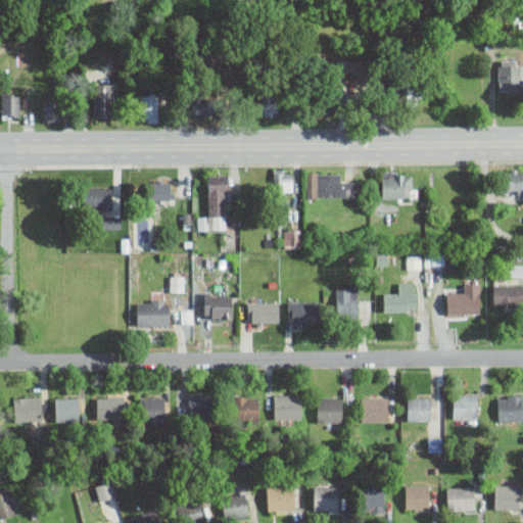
[(498,92),(522,92),(522,64),(498,64),(498,92)]
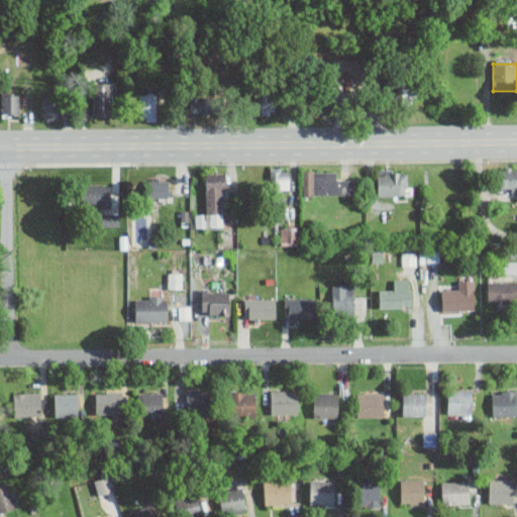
[(391,80),(391,107),(415,107),(415,80),(391,80)]
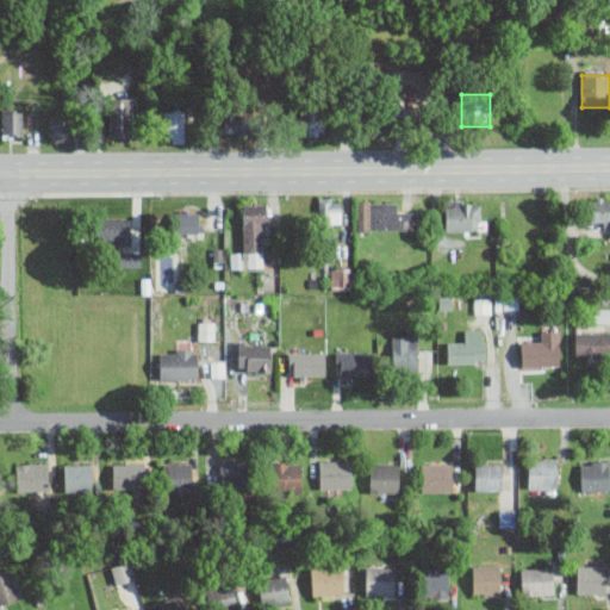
[(110,98),(110,136),(132,136),(132,98),(110,98)]
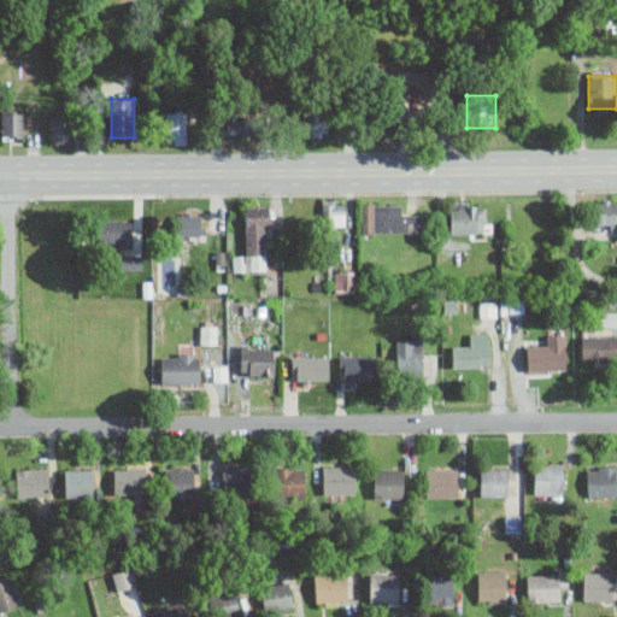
[(305,136),(328,136),(328,107),(305,107),(305,136)]
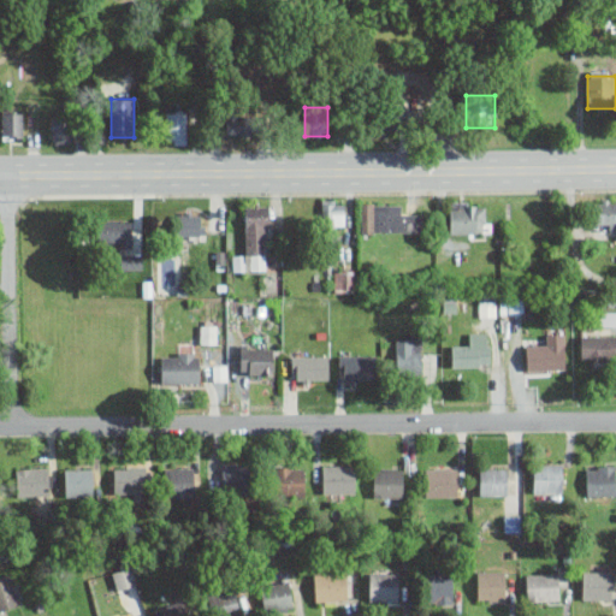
[(365,132),(397,132),(397,110),(365,110),(365,132)]
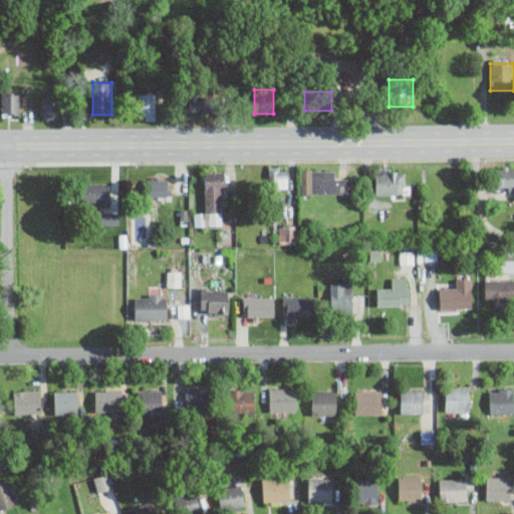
[(20,92),(1,92),(1,114),(20,114),(20,92)]
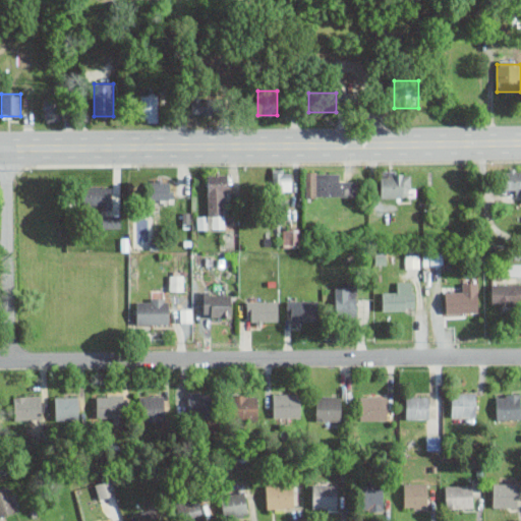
[(140,121),(158,121),(158,94),(140,94),(140,121)]
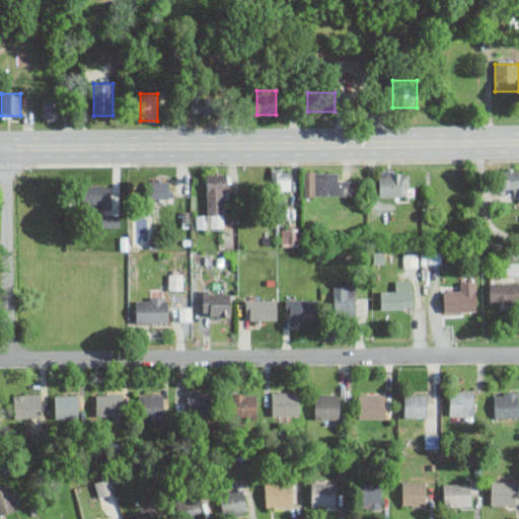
[(190,113),(210,113),(210,95),(190,95),(190,113)]
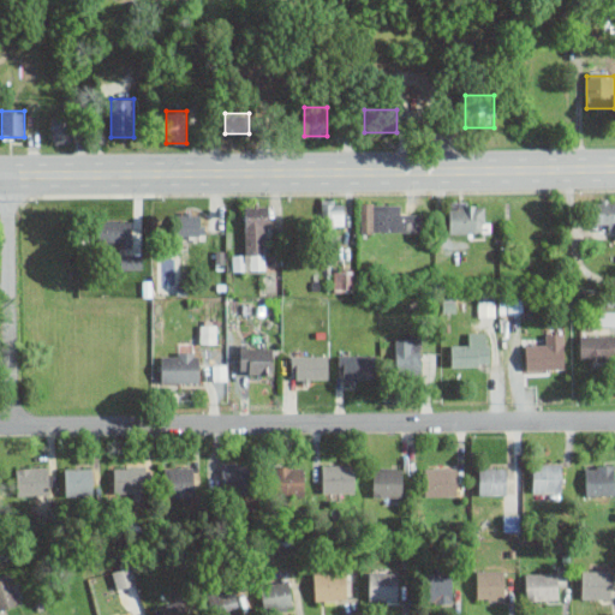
[(52,142),(71,142),(71,118),(51,119),(52,142)]
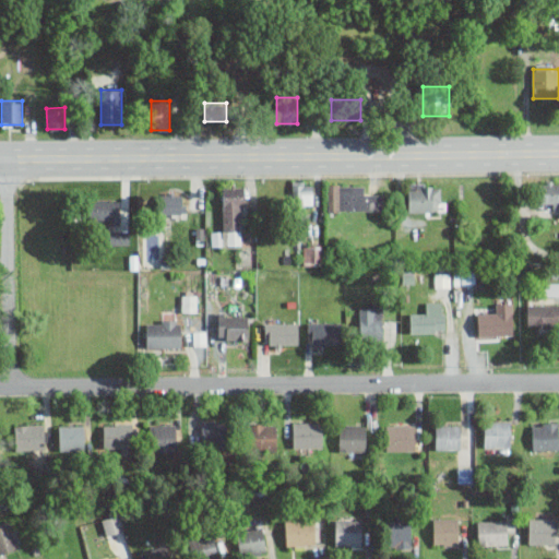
[(295,180),(295,205),(312,205),(312,180),(295,180)]
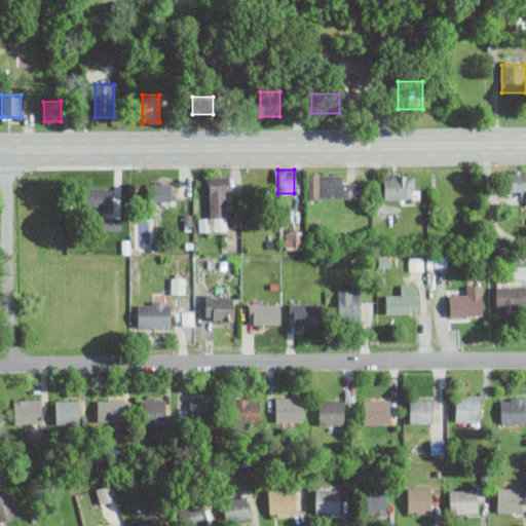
[(525,170),(506,170),(506,194),(525,194),(525,170)]
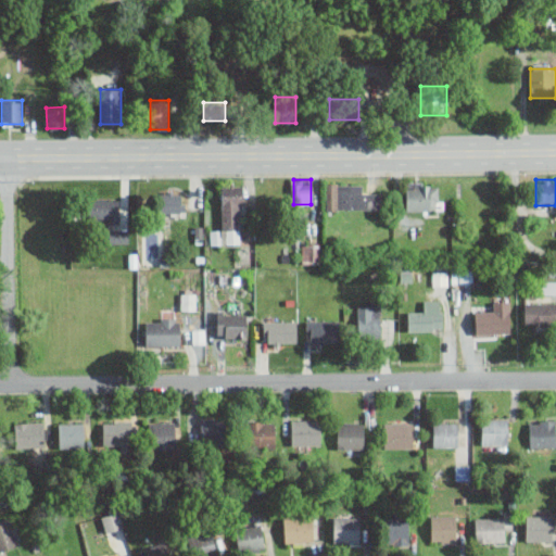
[(405,211),(440,211),(440,181),(405,181),(405,211)]
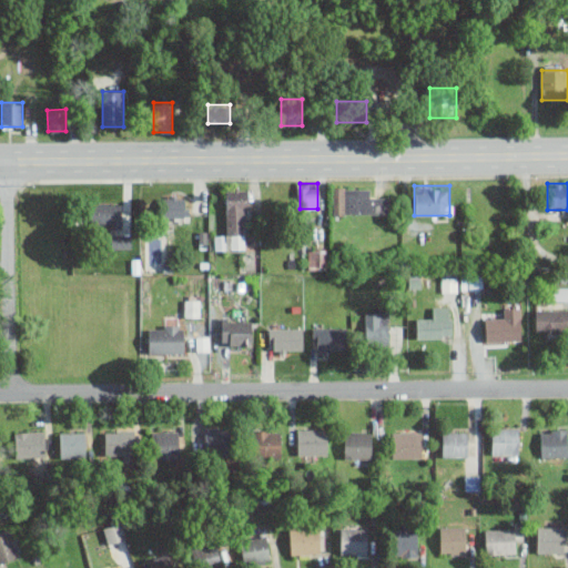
[(333,214),(391,214),(391,196),(369,196),(369,186),(333,186),(333,214)]
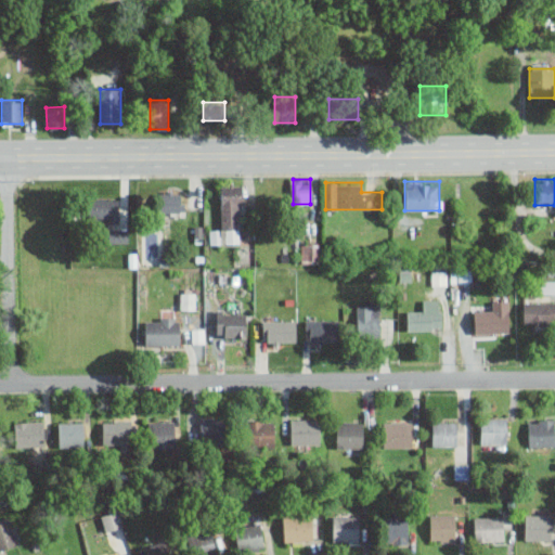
[(221,230),(210,230),(210,244),(240,244),(240,206),(248,206),(248,183),(221,184),(221,230)]
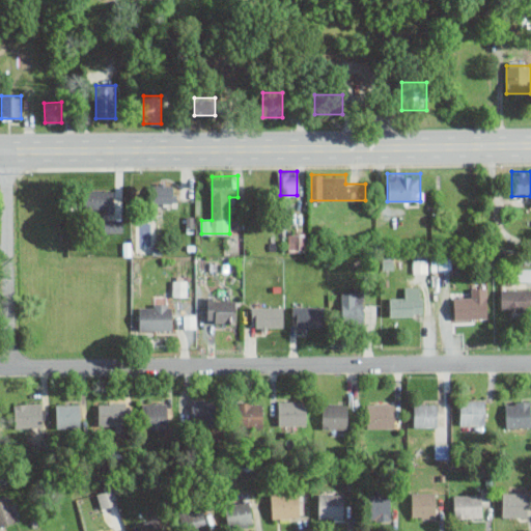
[(152,182),(152,207),(176,207),(176,182),(152,182)]
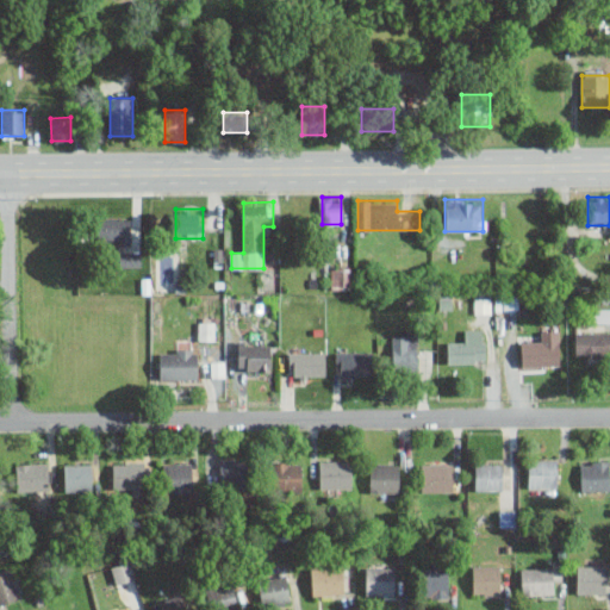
[(97,246),(132,246),(132,218),(97,218),(97,246)]
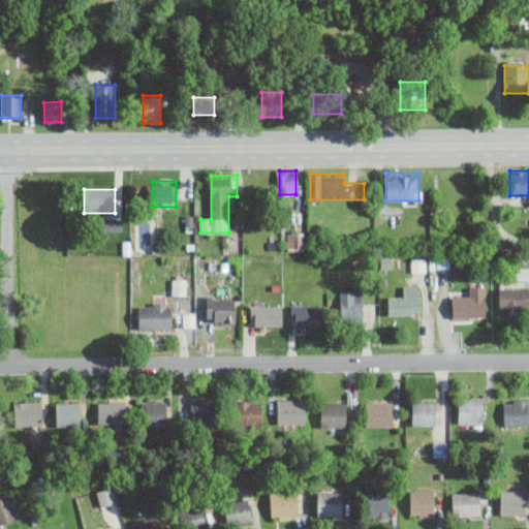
[(123,218),(104,218),(104,231),(123,231),(123,218)]
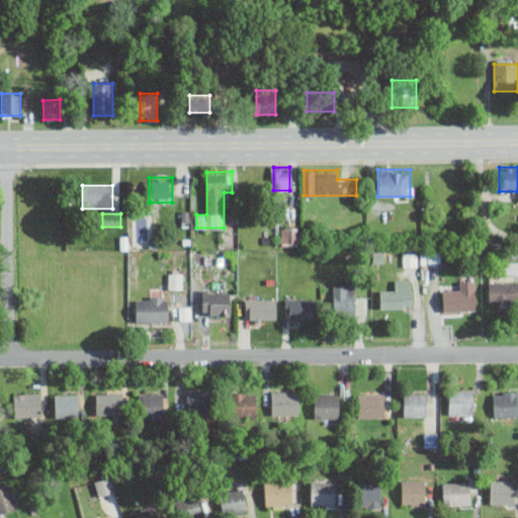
[(296,243),(296,227),(282,227),(281,243),(296,243)]
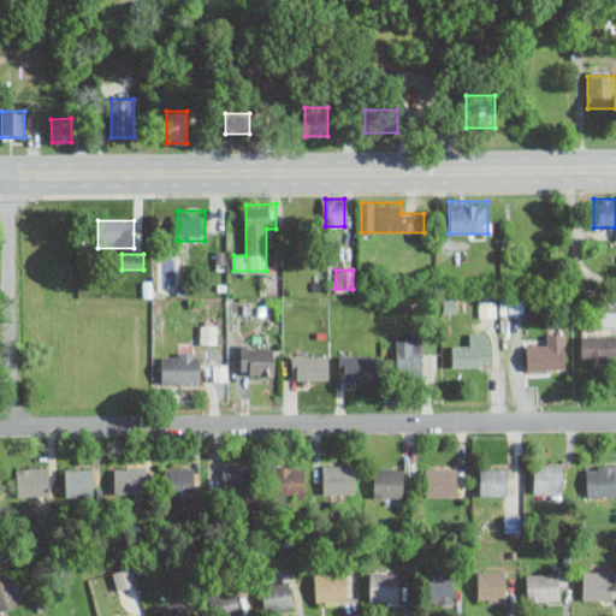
[(497,315),(497,300),(480,300),(480,317),(497,315)]
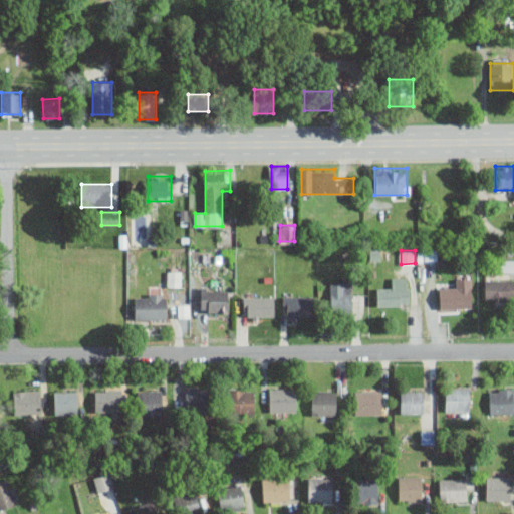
[(182,285),(182,270),(168,270),(168,285),(182,285)]
